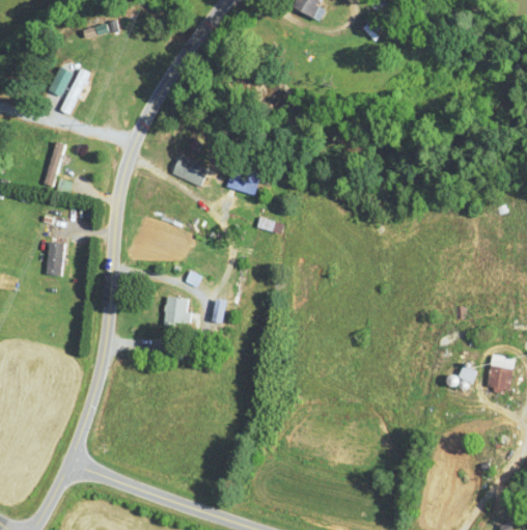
[(294,0),(290,6),(320,22),(326,10),(316,5),(320,0),(294,0)]
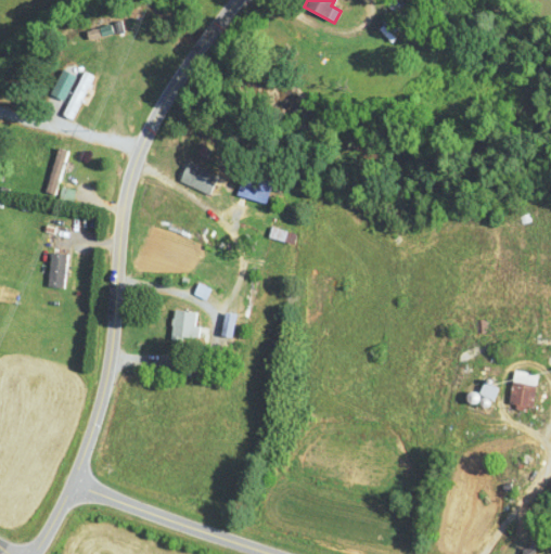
[(410,11),(400,0),(393,0),(387,5),(399,20),(410,11)]
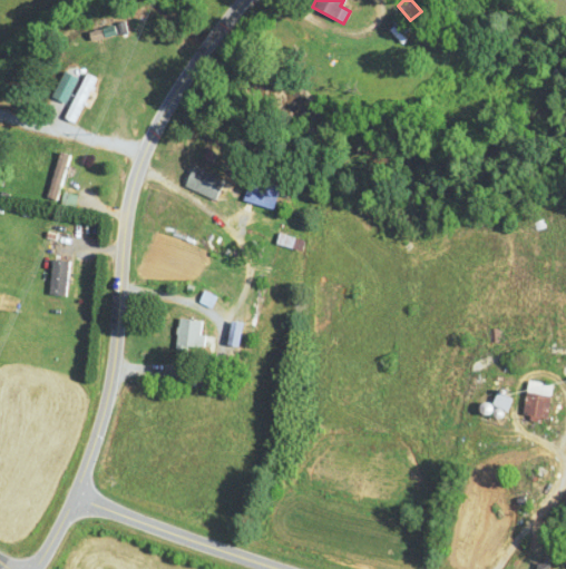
[(97,79),(86,74),(64,118),(75,124),(97,79)]
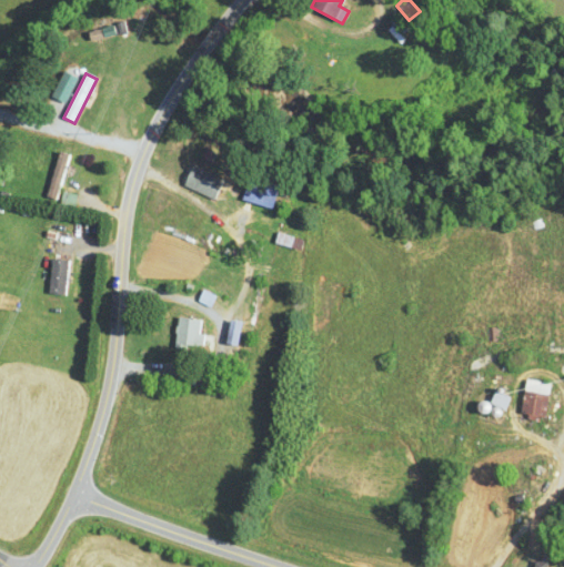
[(73,155),(62,151),(44,196),(56,201),(73,155)]
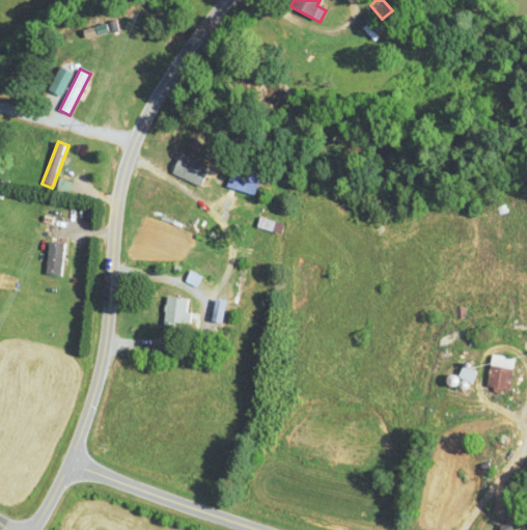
[(210,169),(179,155),(171,172),(201,188),(210,169)]
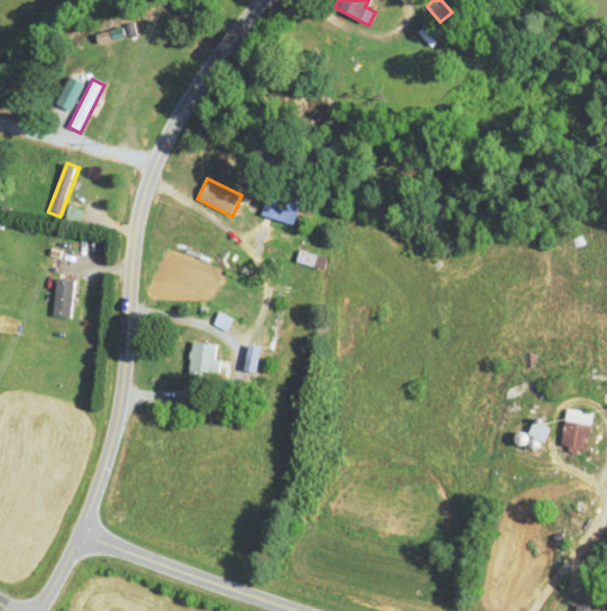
[(300,201),(269,191),(262,215),(293,225),(300,201)]
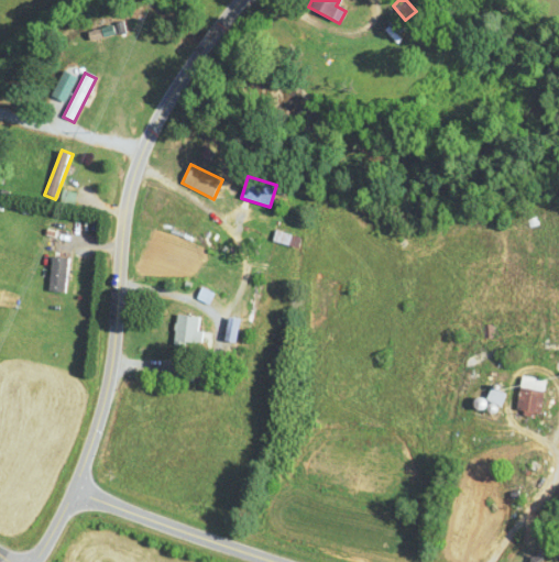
[(66,290),(67,256),(51,255),(48,290),(66,290)]
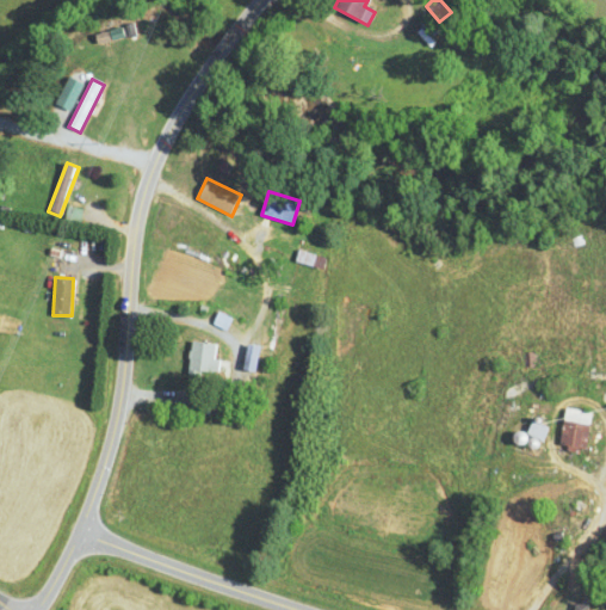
[(189,370),(217,370),(217,340),(189,340),(189,370)]
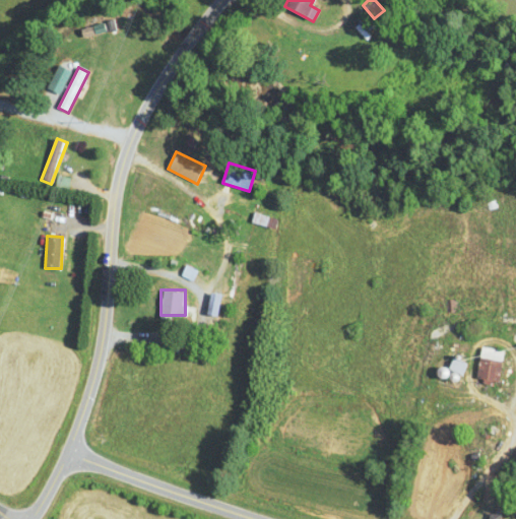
[(503,347),(479,346),(477,379),(501,381),(503,347)]
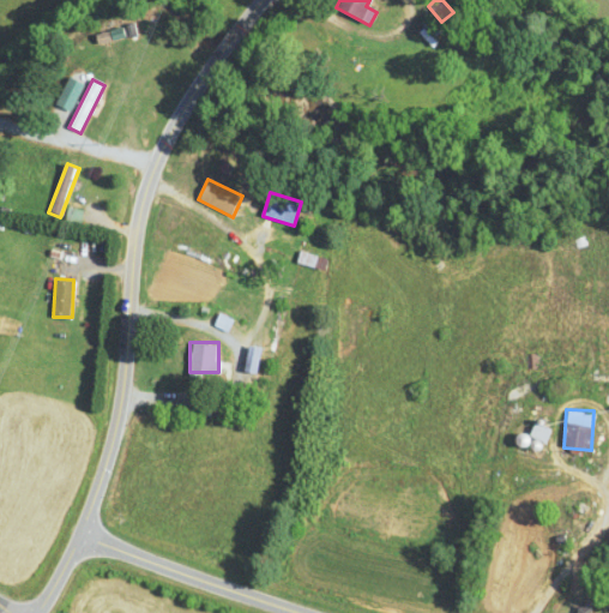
[(550,427),(534,420),(524,444),(541,450),(550,427)]
